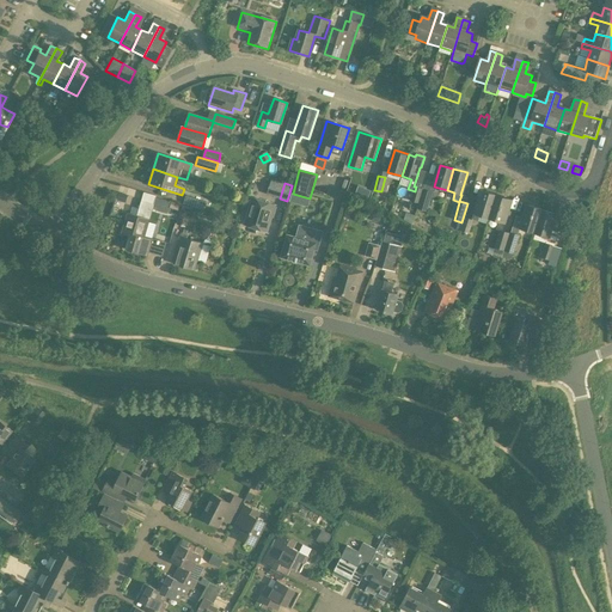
[(411,202),(418,203),(422,189),(416,187),(415,191),(411,202)]
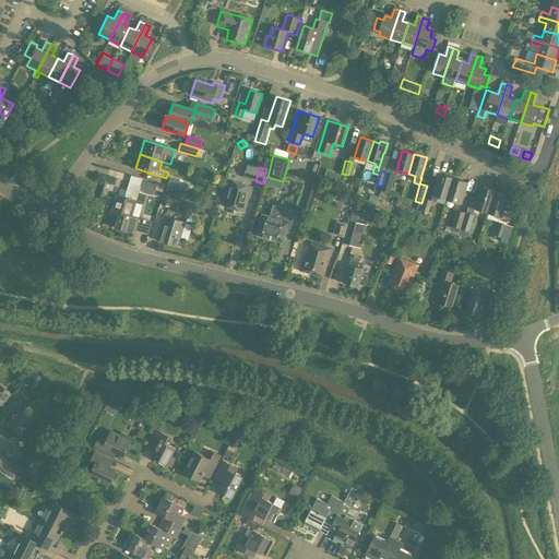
[(381,191),(390,193),(395,176),(387,173),(381,191)]
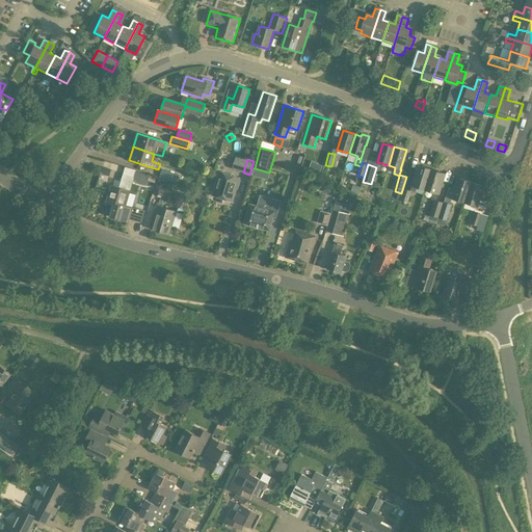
[(415,192),(417,186),(425,189),(431,169),(417,165),(413,181),(406,180),(403,188),(404,188),(400,200),(407,202),(411,190),(415,192)]
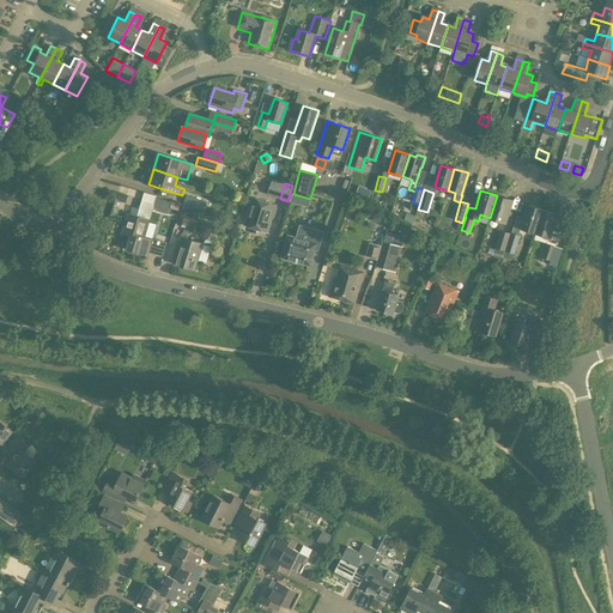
[(137,216),(128,213),(121,234),(132,237),(131,238),(134,240),(135,237),(137,236),(144,237),(144,236),(156,196),(144,193),(137,216)]
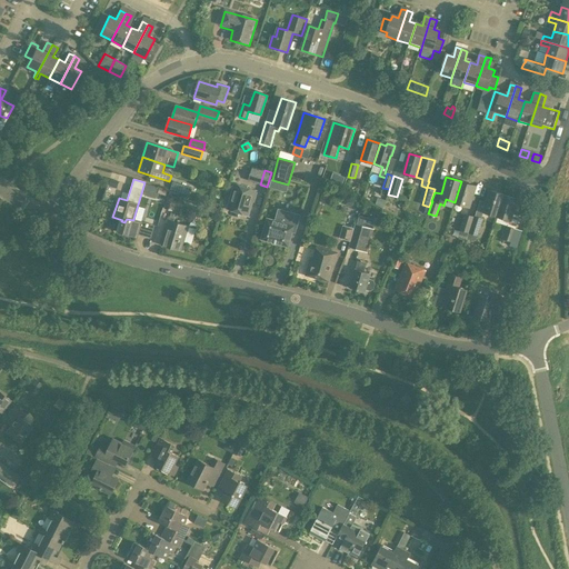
[(467,215),(476,186),(461,181),(455,202),(463,205),(460,213),(465,215),(460,229),(468,232),(473,217),(467,215)]
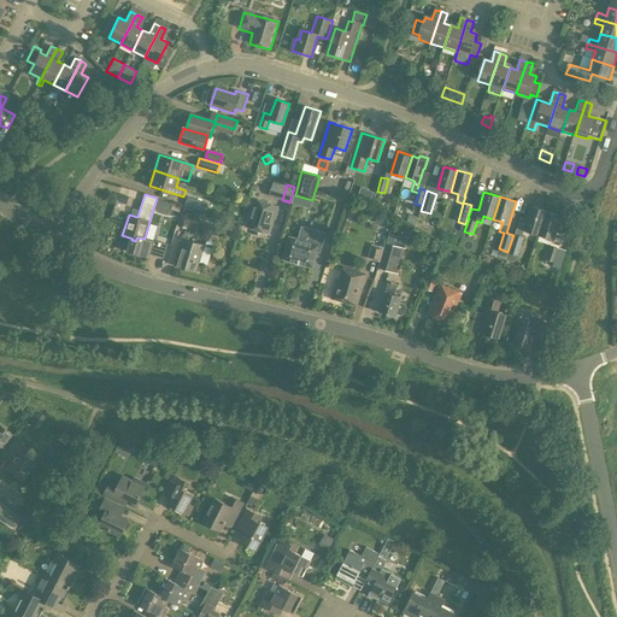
[(205,211),(207,204),(188,198),(186,205),(205,211)]
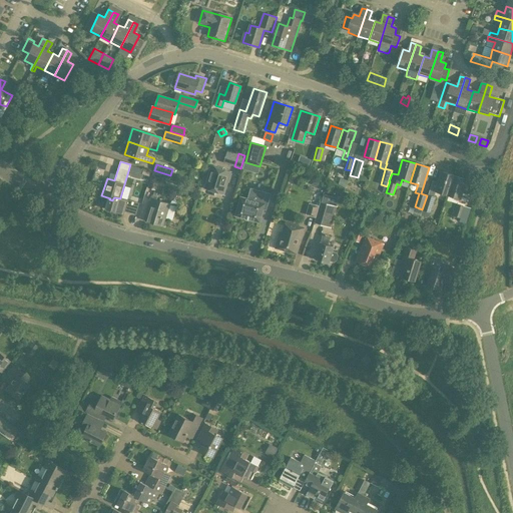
[(143,170),(130,166),(129,171),(141,175),(143,170)]
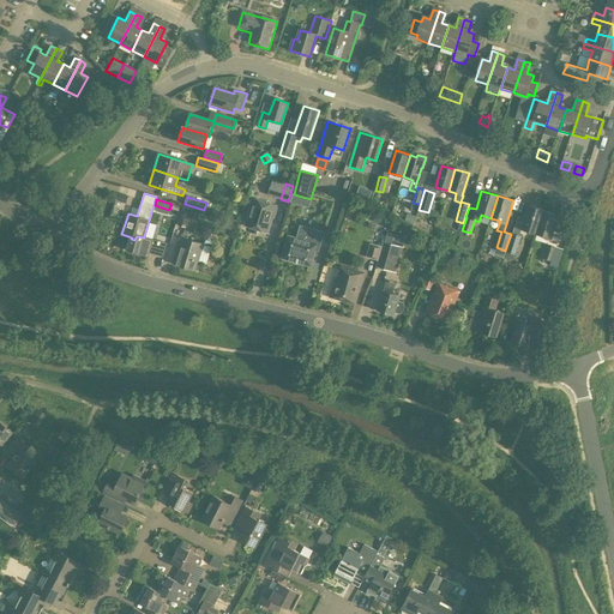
[(275,206),(254,199),(246,224),(268,232),(272,217),(275,218),(277,209),(275,208),(275,206)]
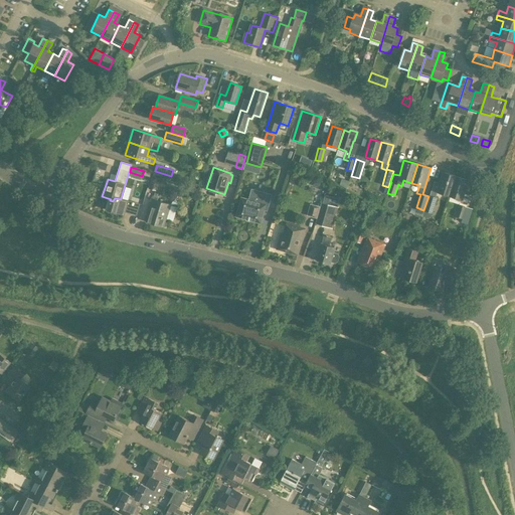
[(438,192),(450,196),(456,176),(444,172),(438,192)]
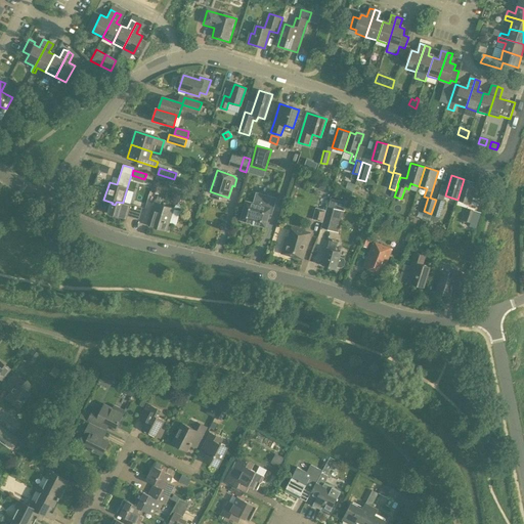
[(476,183),(464,179),(457,200),(470,203),(476,183)]
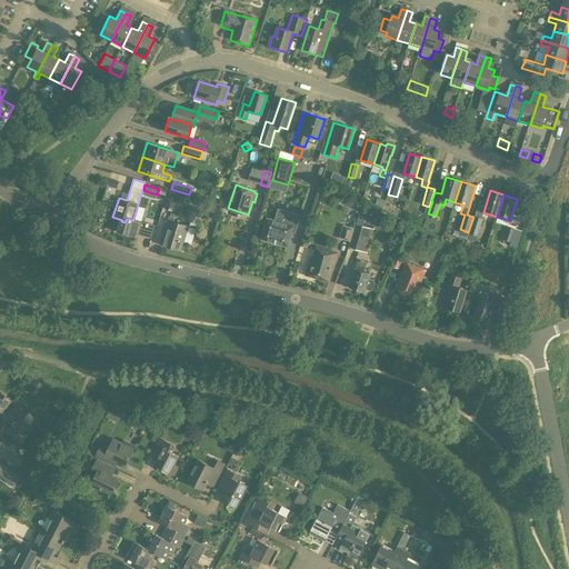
[(169,196),(165,209),(172,211),(177,198),(169,196)]
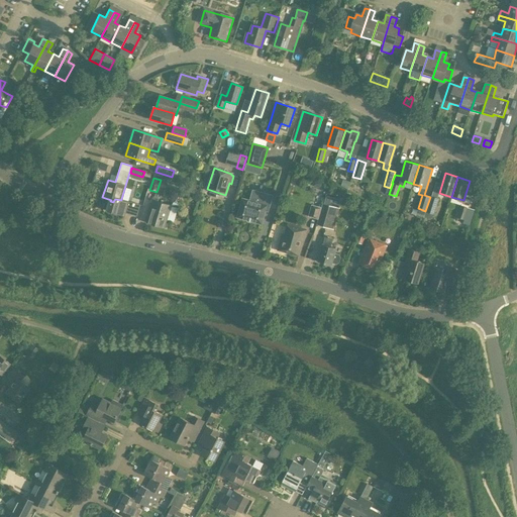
[(242,199),(237,217),(262,224),(266,211),(268,211),(273,196),(260,192),(256,203),(242,199)]
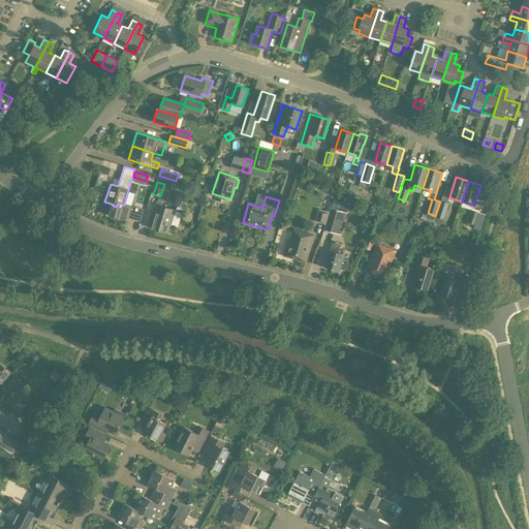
[(332,209),(347,214),(349,205),(334,200),(332,209)]
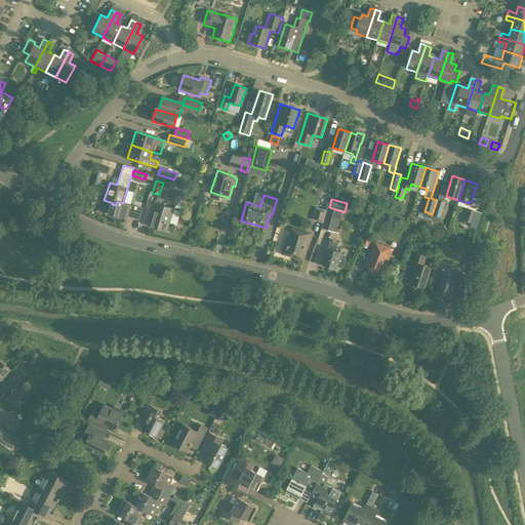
[(440,217),(445,202),(438,200),(433,215),(440,217)]
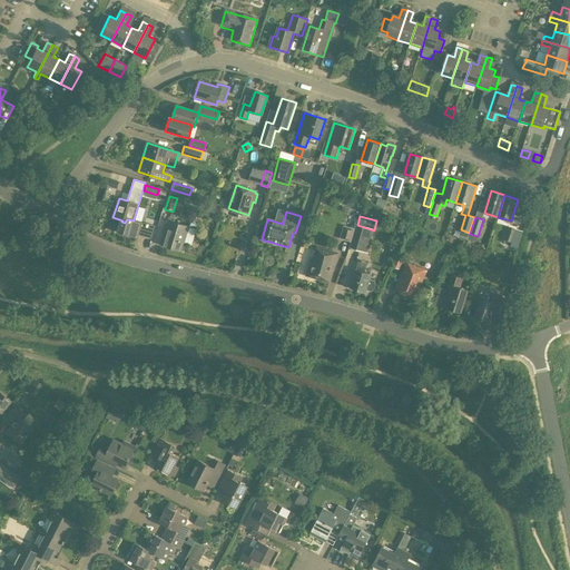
[(155,226),(134,219),(134,220),(127,219),(126,220),(125,223),(121,222),(118,233),(137,238),(138,235),(150,238),(155,226)]
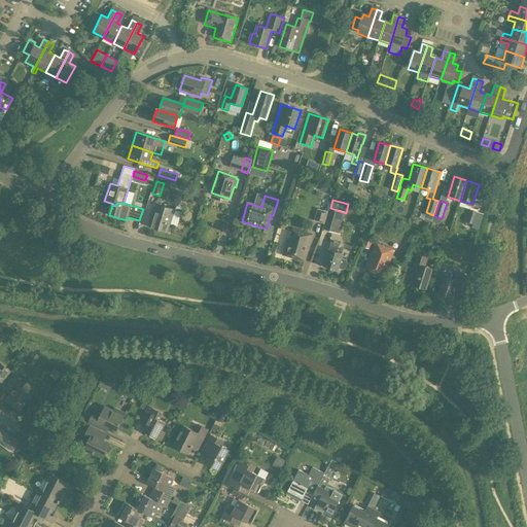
[(149,227),(167,233),(174,210),(156,205),(149,227)]
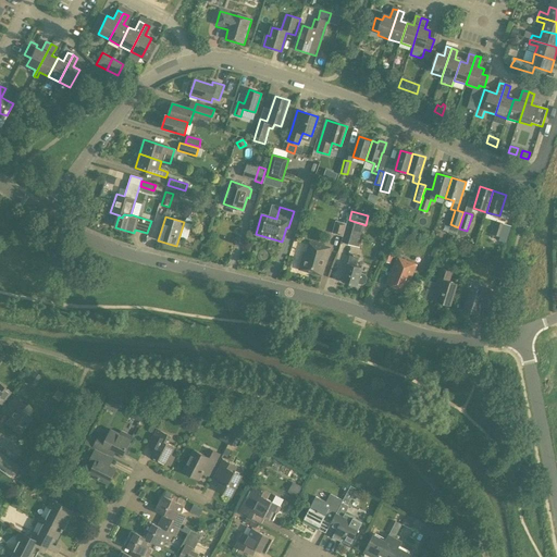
[(342,243),(360,248),(367,225),(366,225),(349,220),(348,220),(342,243)]
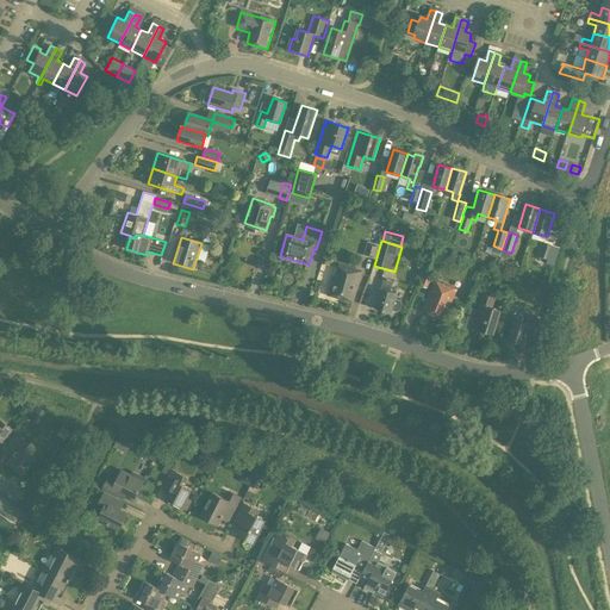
[(363,256),(375,260),(379,246),(367,242),(363,256)]
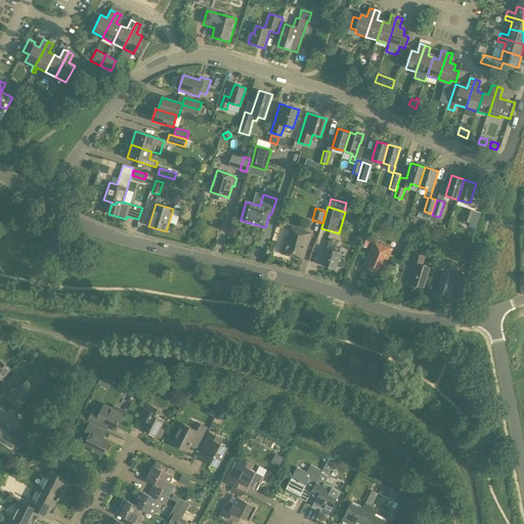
[(368,249),(378,226),(376,225),(378,221),(381,222),(382,220),(383,221),(384,219),(391,223),(393,219),(377,210),(360,245),(368,249)]
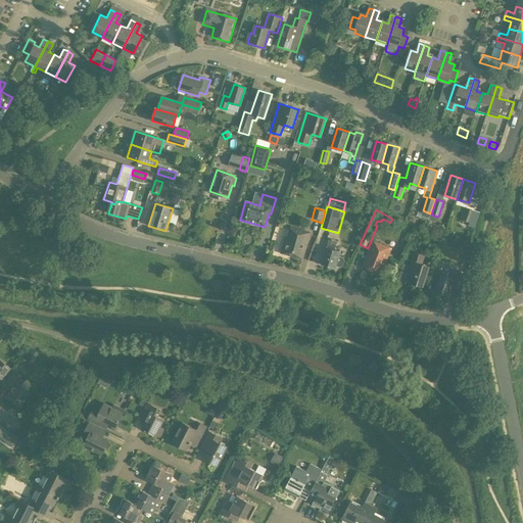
[(469,223),(473,211),(466,209),(463,221),(469,223)]
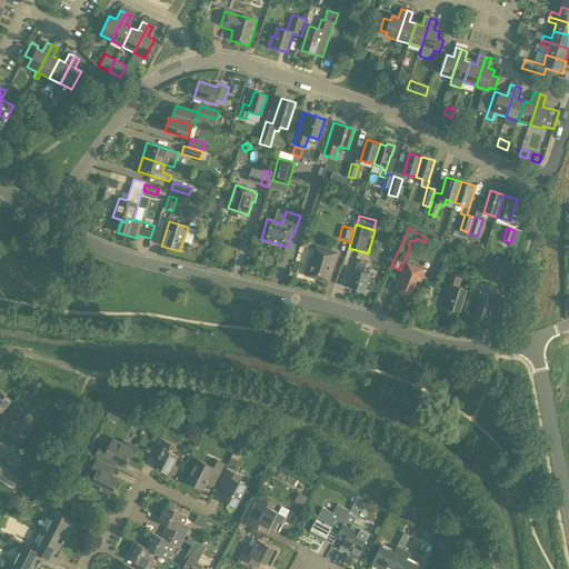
[(328,281),(337,253),(317,247),(312,260),(310,259),(306,276),(318,279),(318,278),(328,281)]
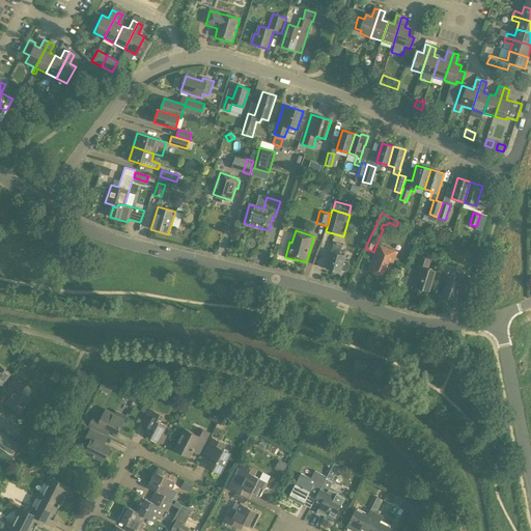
[(350,264),(348,262),(343,261),(345,255),(338,253),(341,246),(334,244),(332,251),(331,251),(328,260),(329,260),(327,268),(340,272),(340,271),(345,273),(347,272),(350,264)]
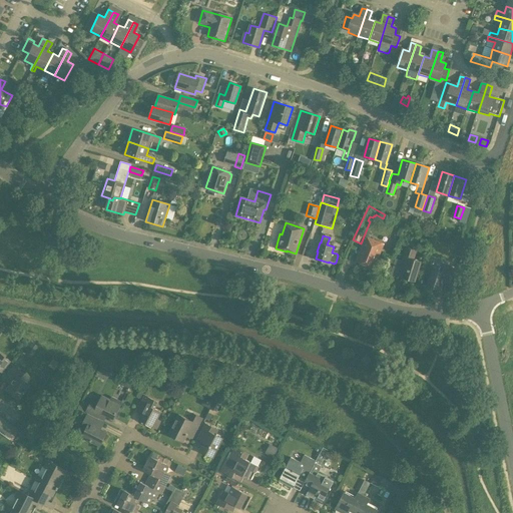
[(356,261),(374,268),(384,243),(366,236),(356,261)]
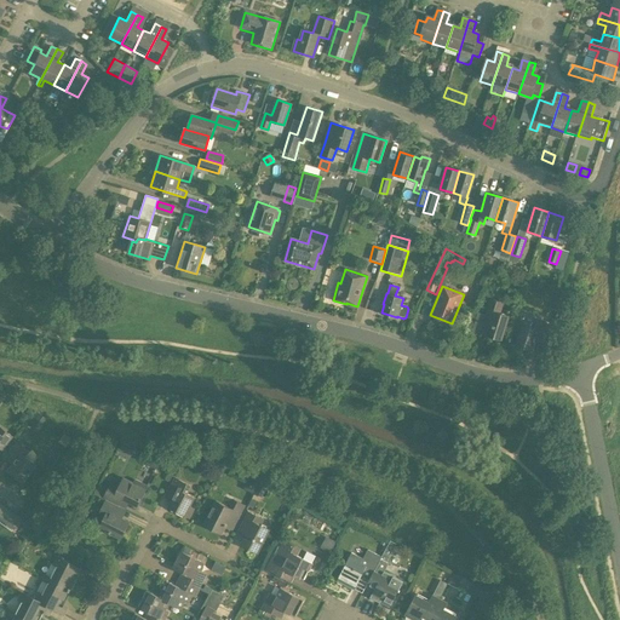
[(501,340),(509,316),(499,314),(503,303),(491,298),(484,316),(492,319),(487,336),(501,340)]
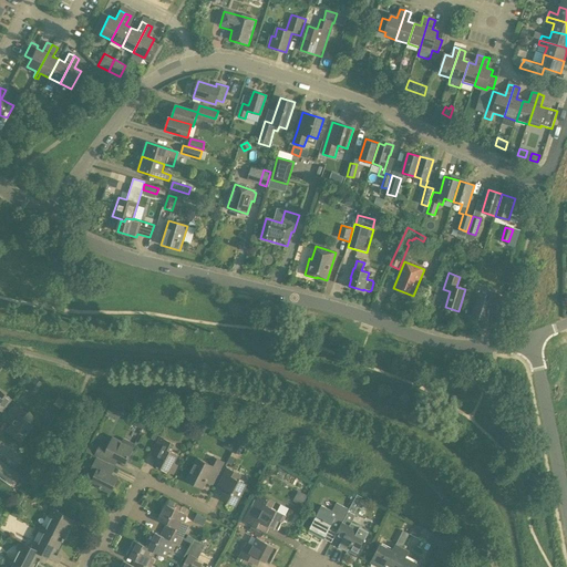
[(502,297),(488,292),(486,299),(478,297),(473,315),(487,319),(490,311),(496,313),(502,297)]
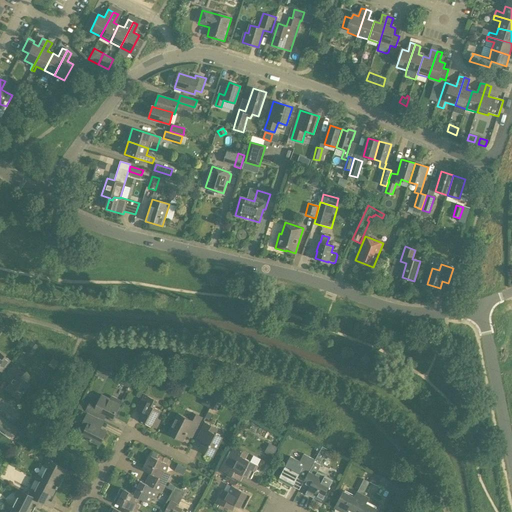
[(30,356),(37,345),(30,340),(22,350),(30,356)]
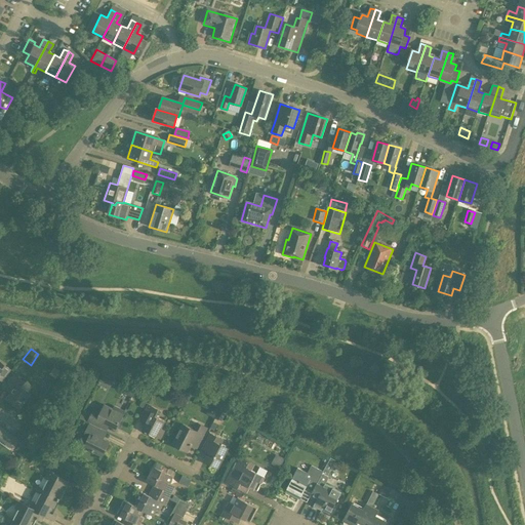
[(0,380),(1,381),(9,370),(0,362),(0,380)]
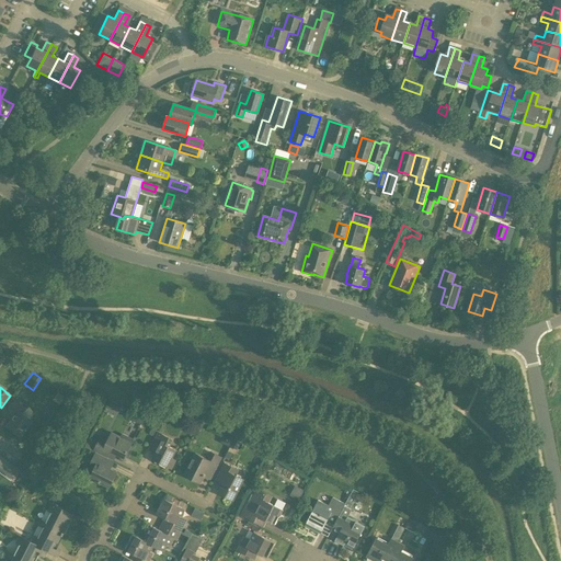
[(104,411),(116,416),(122,404),(110,399),(104,411)]
